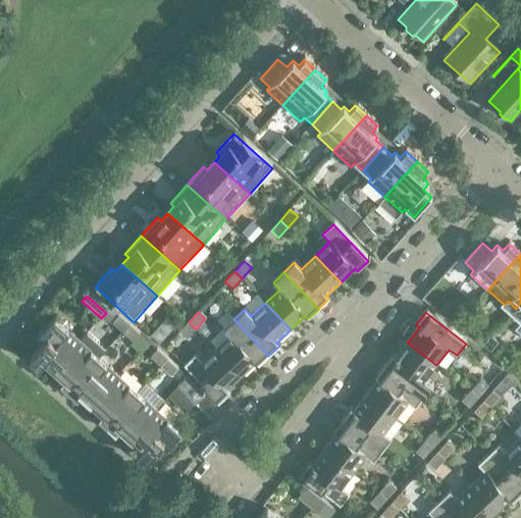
[(132,343),(139,335),(118,316),(111,324),(132,343)]
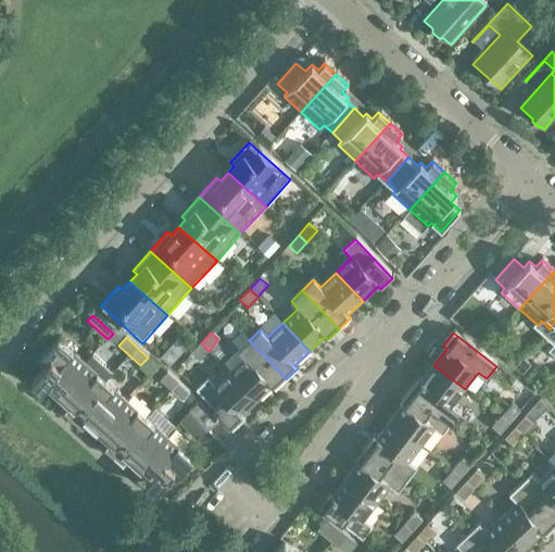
[(246,359),(229,373),(256,401),(273,387),(275,390),(286,379),(249,340),(238,351),(246,359)]
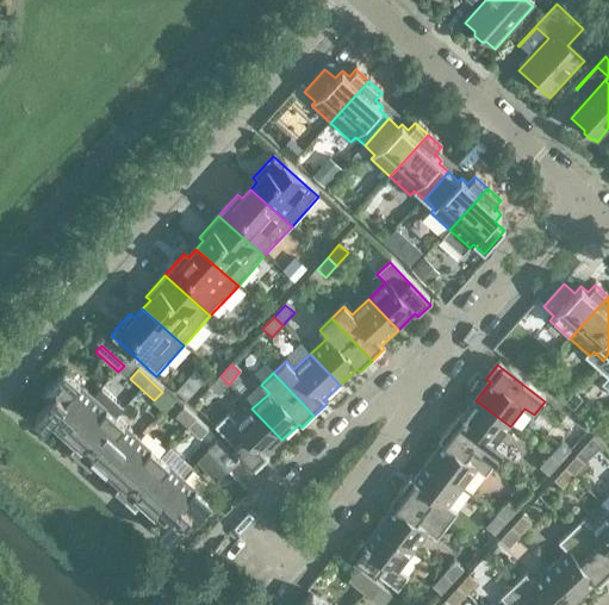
[(50,423),(62,434),(92,400),(63,374),(45,394),(51,400),(35,418),(45,428),(50,423)]
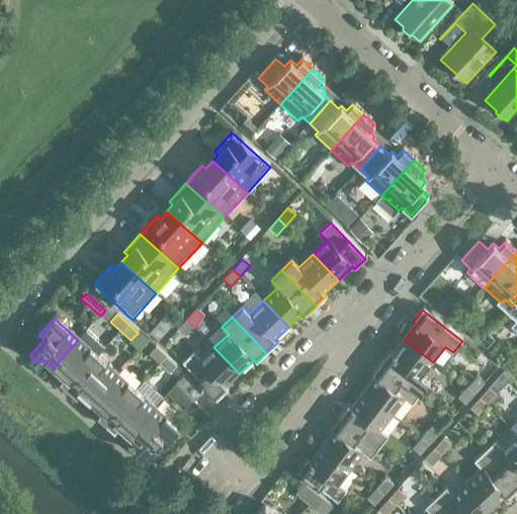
[(187,320),(177,330),(185,337),(194,327),(187,320)]
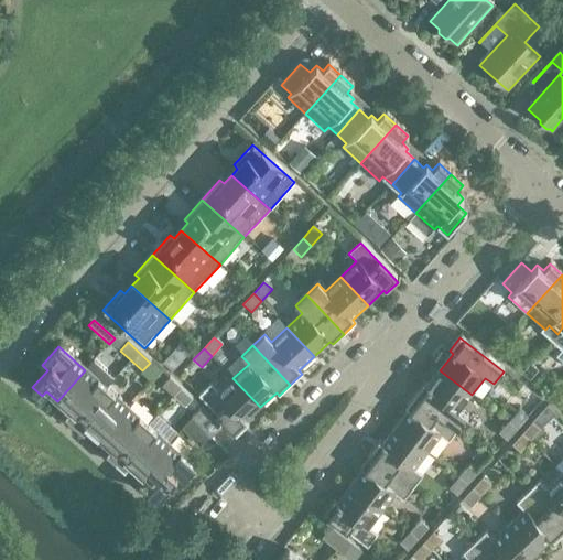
[(85,370),(57,401),(68,411),(64,417),(74,424),(106,388),(85,370)]
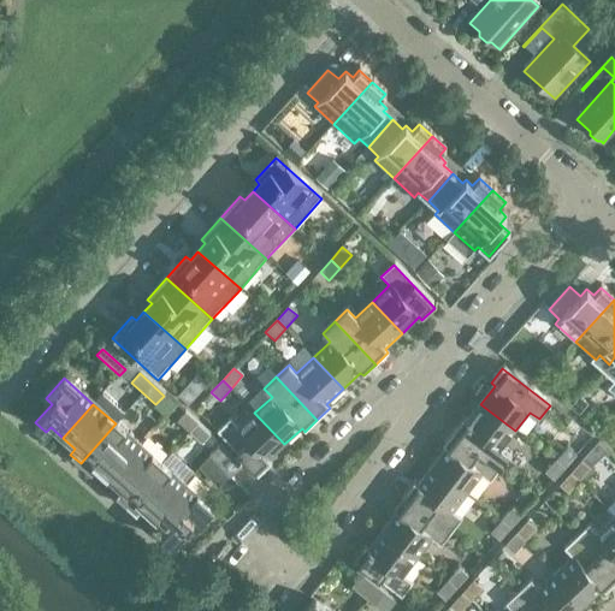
[(515,431),(480,404),(467,422),(463,420),(453,433),(500,470),(510,456),(501,449),(515,431)]
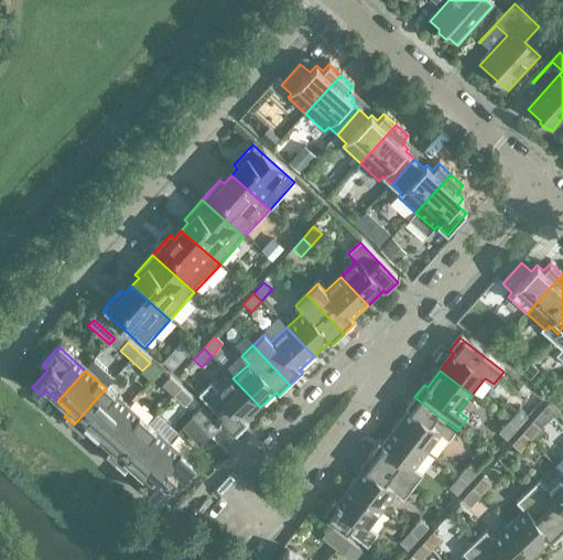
[(210,385),(198,397),(236,437),(248,426),(245,422),(260,407),(233,378),(217,394),(210,385)]
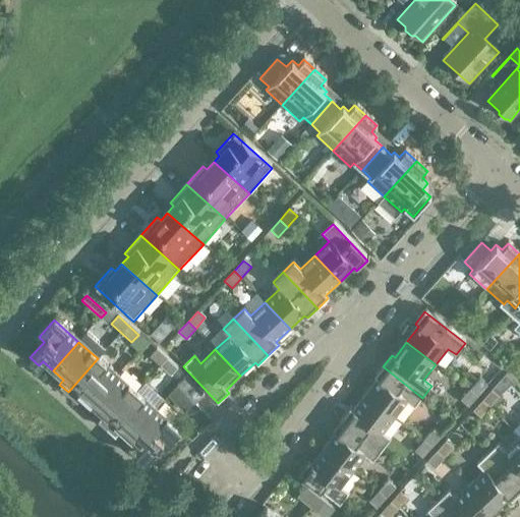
[(170,377),(177,369),(156,350),(149,357),(170,377)]
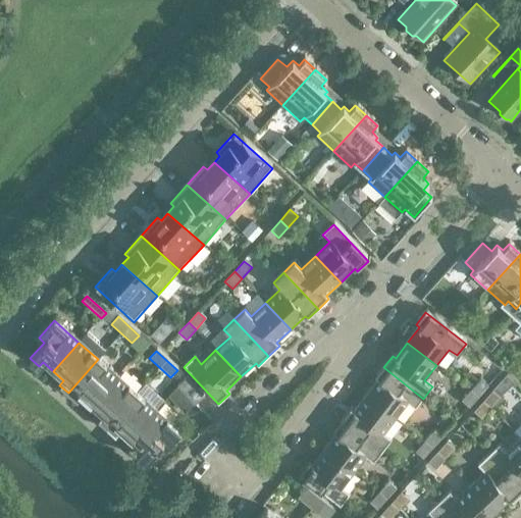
[(98,359),(68,393),(76,401),(82,397),(91,406),(117,376),(98,359)]
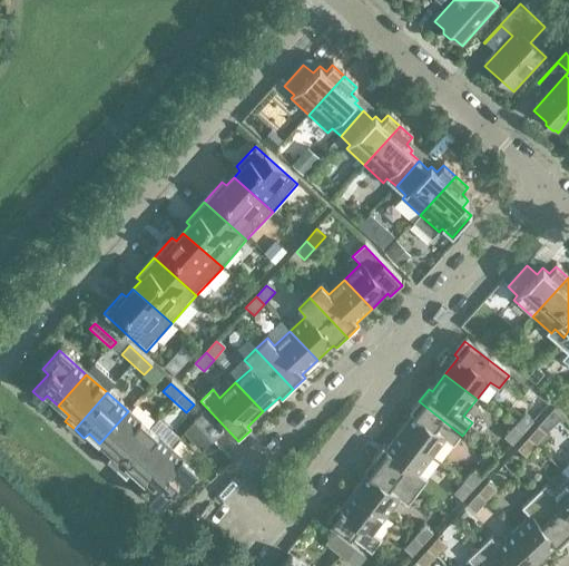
[(462,436),(419,401),(409,413),(413,417),(400,435),(431,458),(444,441),(453,448),(462,436)]
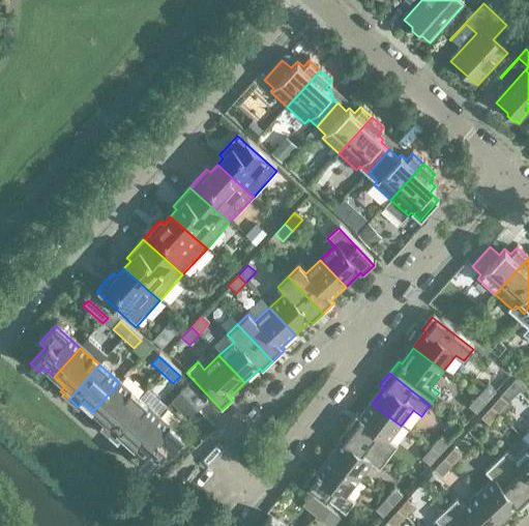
[(119,382),(92,412),(104,421),(99,426),(108,434),(139,400),(119,382)]
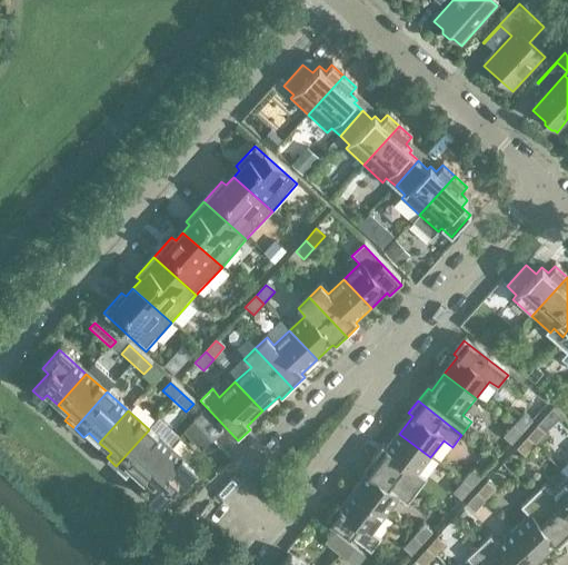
[(222,434),(203,414),(192,423),(212,443),(222,434)]
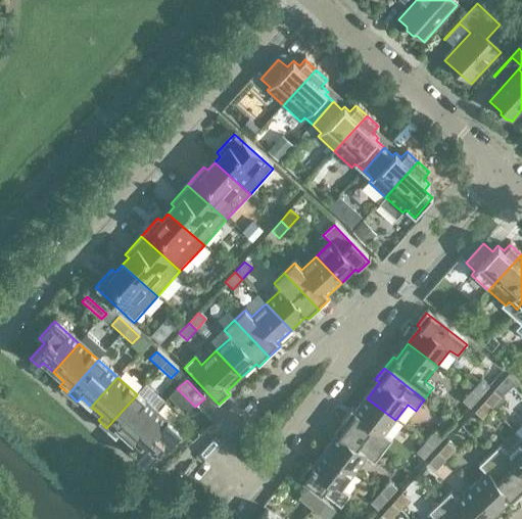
[(488,388),(481,381),(462,403),(469,410),(488,388)]
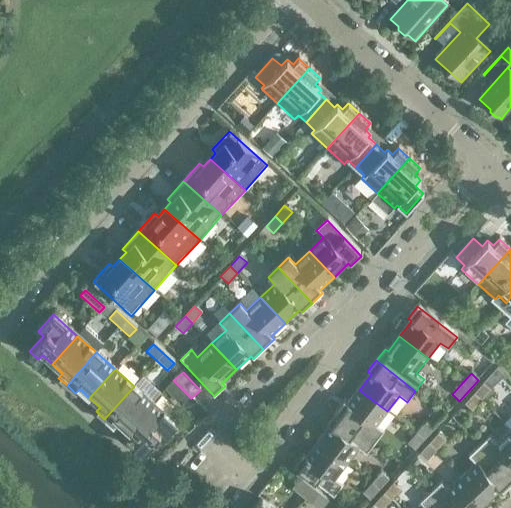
[(483,384),(464,405),(471,412),(490,391),(483,384)]
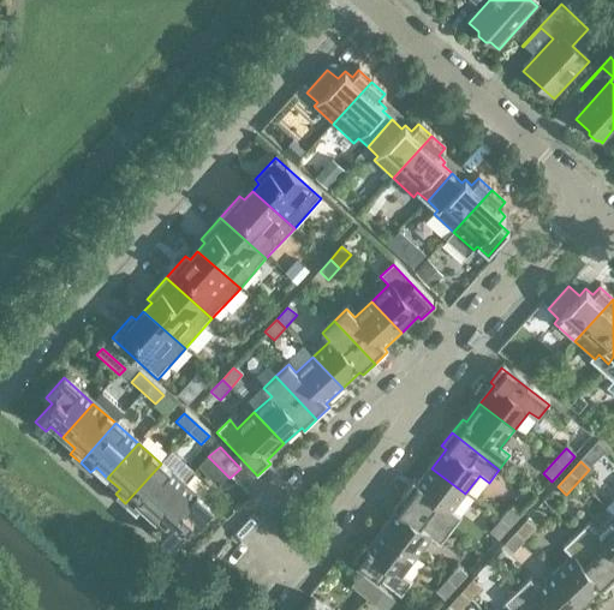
[(161,464),(125,503),(136,513),(141,507),(153,518),(183,484),(161,464)]
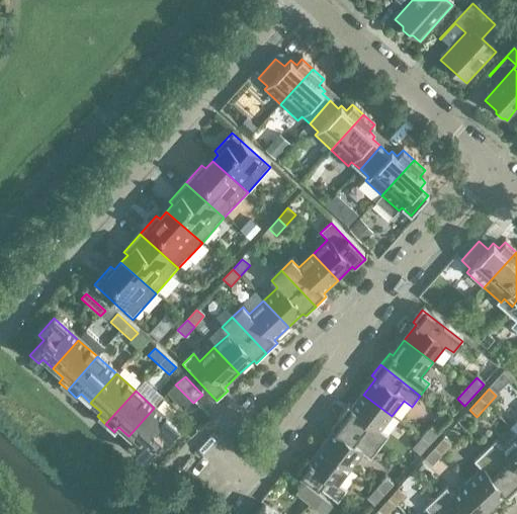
[(392,416),(363,395),(351,410),(348,407),(339,419),(379,449),(388,437),(379,431),(392,416)]
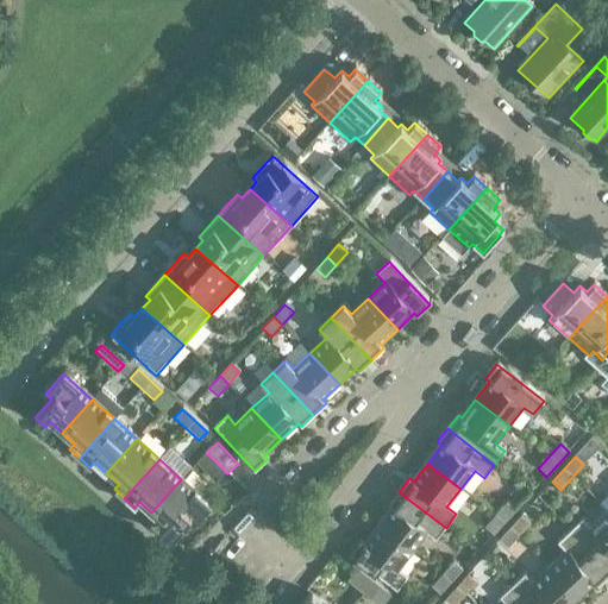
[(181,479),(151,513),(163,523),(158,529),(169,539),(186,521),(192,527),(211,507),(181,479)]
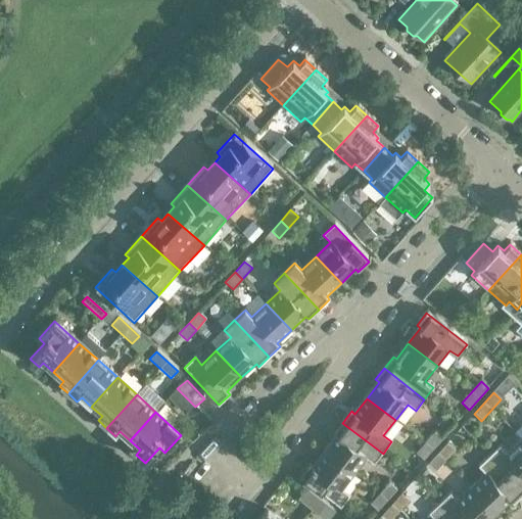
[(383,454),(342,423),(333,434),(336,436),(324,453),(353,475),(366,459),(374,465),(383,454)]
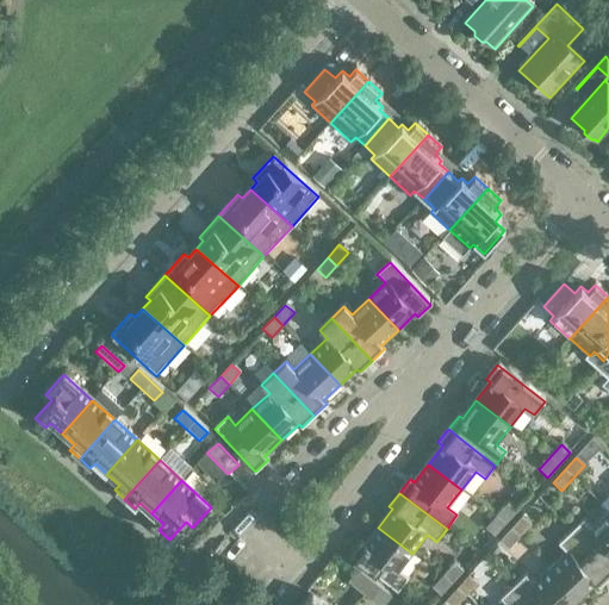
[(485,529),(493,537),(516,512),(507,504),(485,529)]
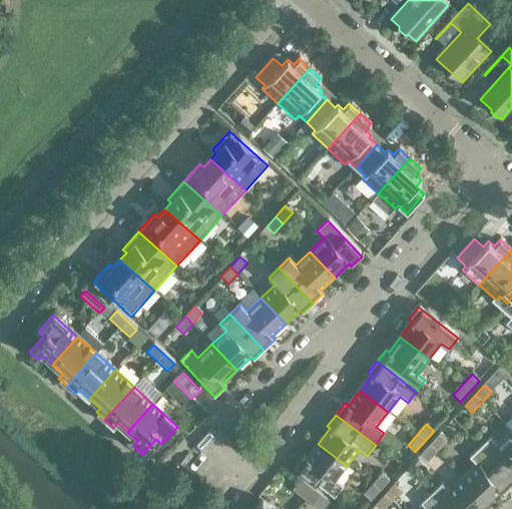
[(490,438),(480,449),(511,482),(511,434),(511,433),(497,446),(490,438)]
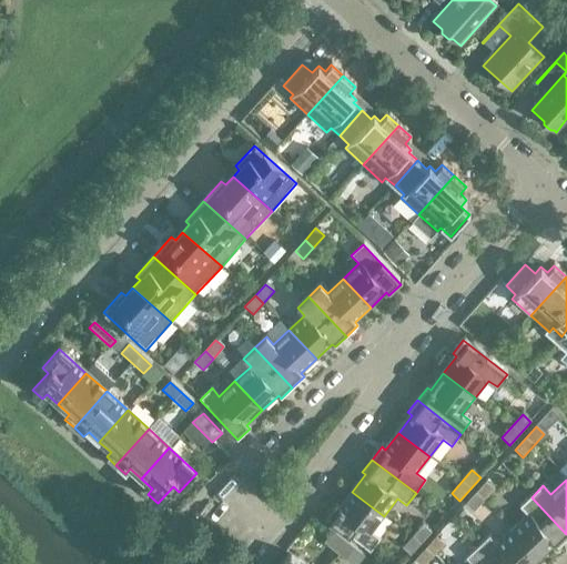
[(485,482),(465,505),(473,513),(494,490),(485,482)]
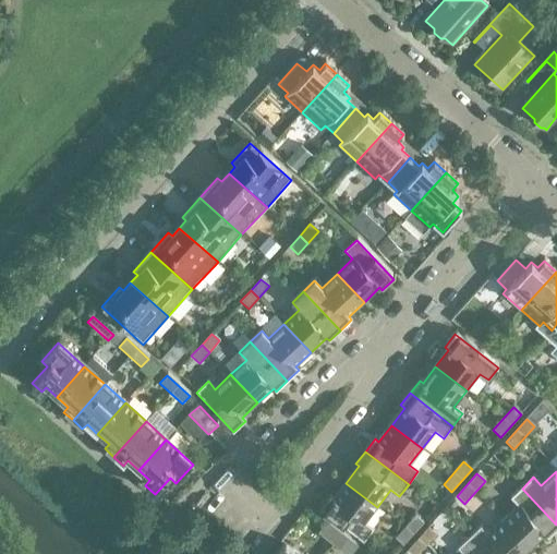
[(377,507),(346,483),(334,500),(330,497),(321,509),(363,543),(374,530),(365,524),(377,507)]
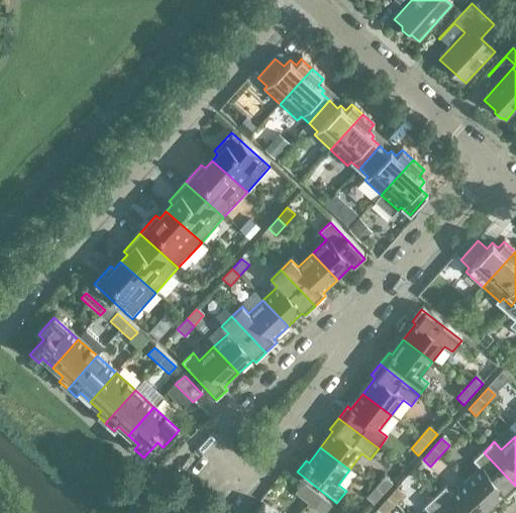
[(515,490),(515,486),(484,452),(473,462),(480,470),(466,483),(491,509),(505,496),(508,498),(515,490)]
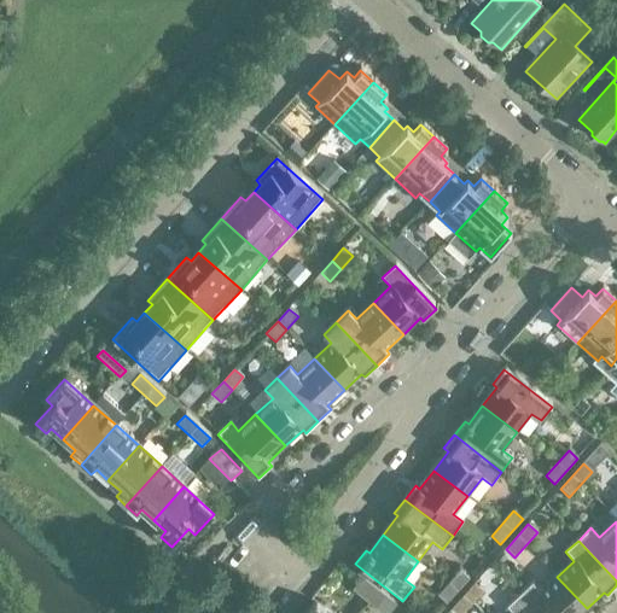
[(437,596),(446,605),(469,579),(459,571),(437,596)]
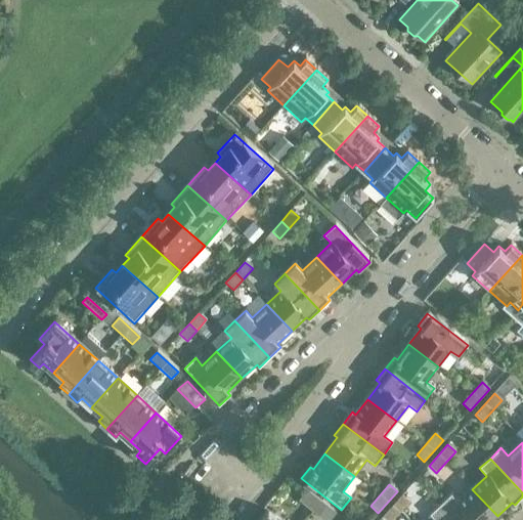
[(450,495),(440,506),(453,519),(493,519),(497,516),(472,489),(458,503),(450,495)]
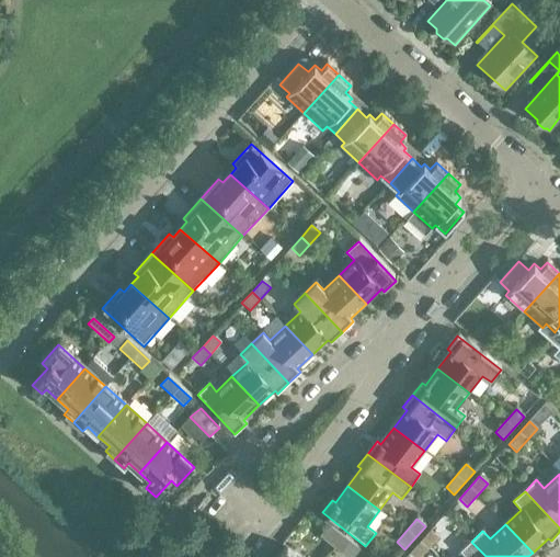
[(354,556),(360,549),(328,525),(320,536),(345,556),(354,556)]
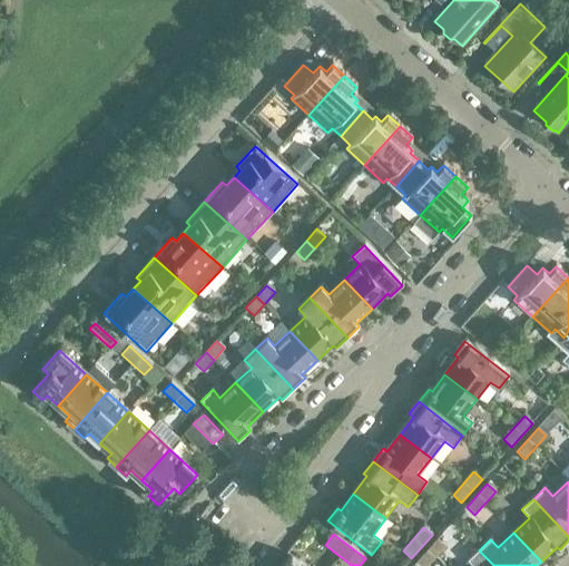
[(437,539),(415,563),(419,565),(429,565),(445,547),(437,539)]
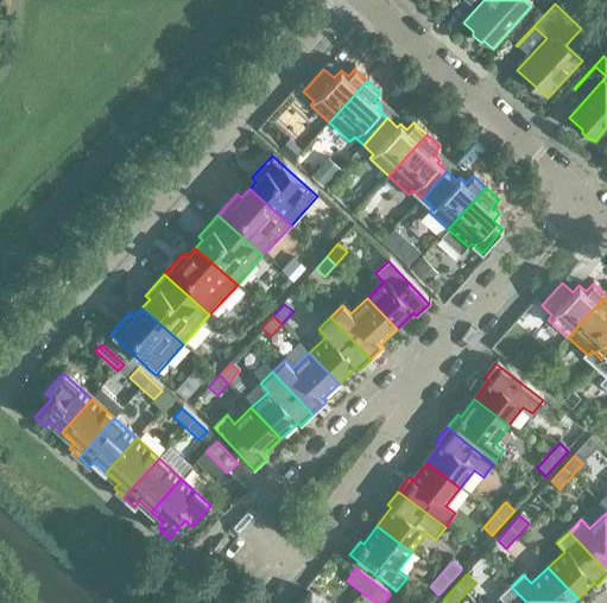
[(526,602),(511,586),(499,598),(503,602),(526,602)]
